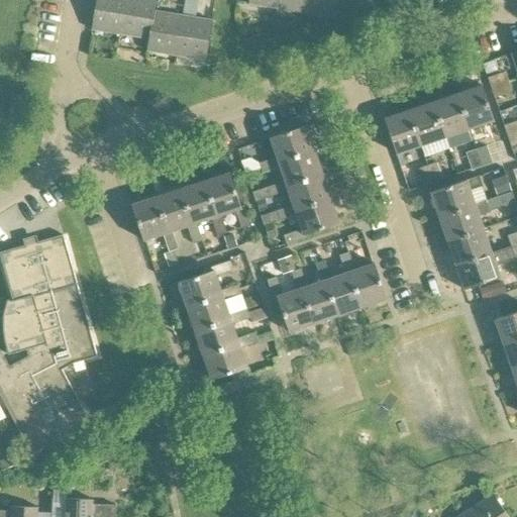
[(122,34),(127,0),(98,0),(93,29),(122,34)]
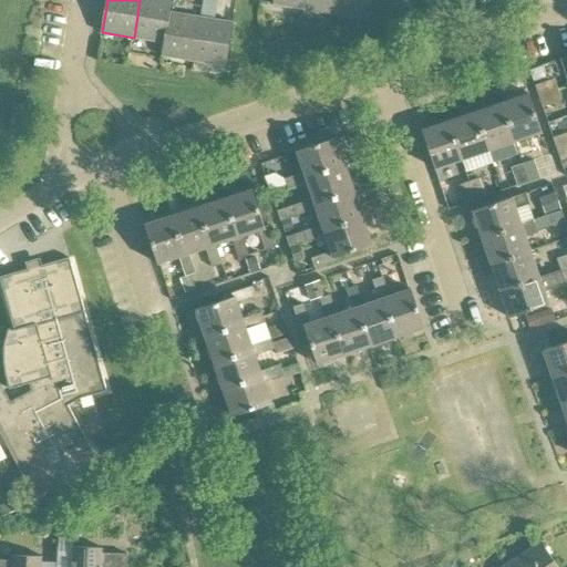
[(165,43),(172,12),(173,0),(140,0),(134,38),(165,43)]
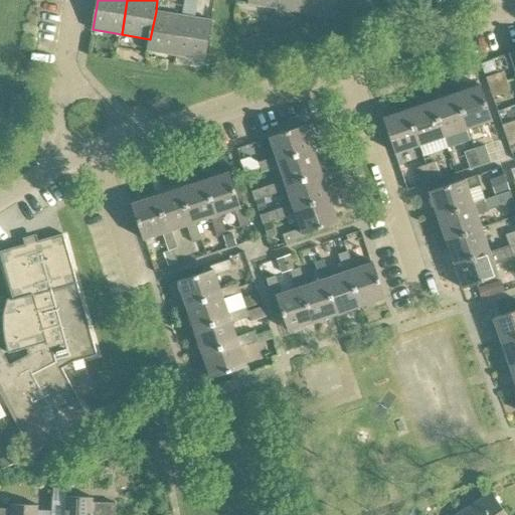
[(306,13),(308,0),(278,0),(278,8),(306,13)]
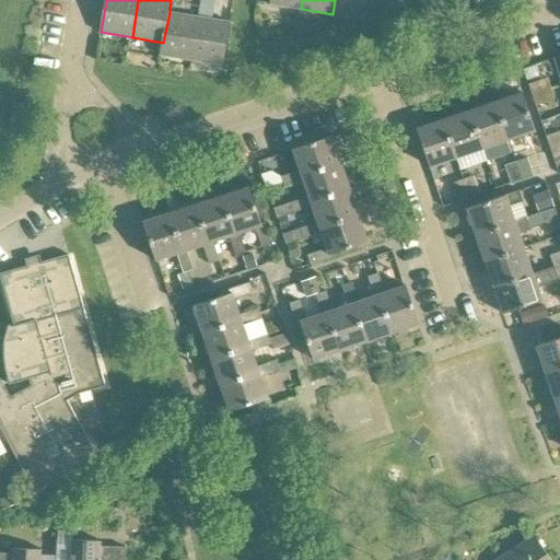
[(335,0),(333,14),(364,19),(366,0),(335,0)]
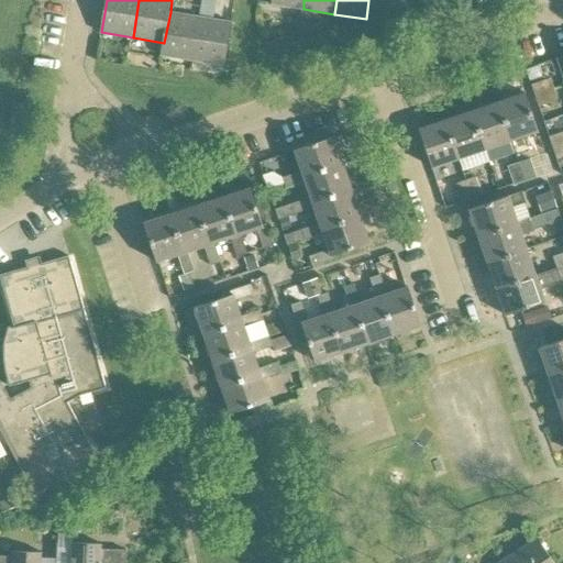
[(192,61),(200,18),(170,12),(164,43),(162,56),(192,61)]
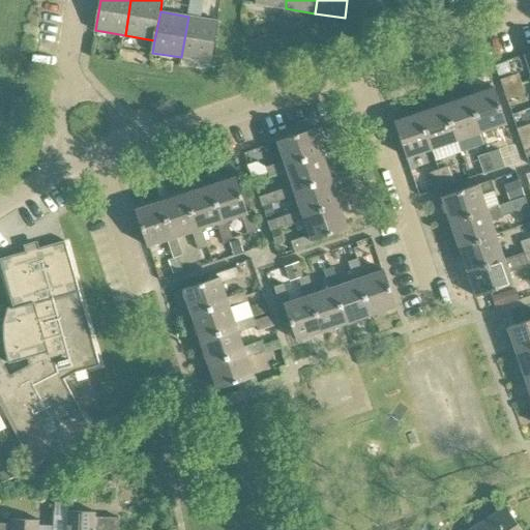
[(188,17),(181,57),(211,62),(217,21),(188,17)]
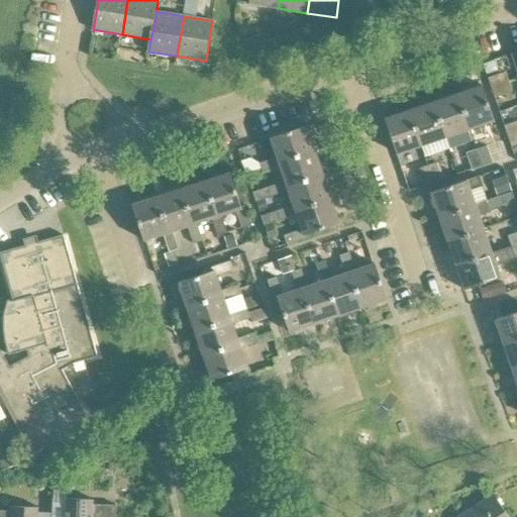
[(491,88),(509,82),(505,72),(488,77),(491,88)]
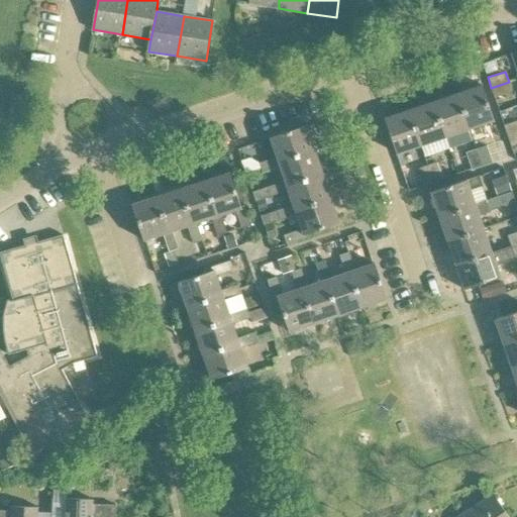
[(509,82),(491,88),(495,98),(512,93),(509,82)]
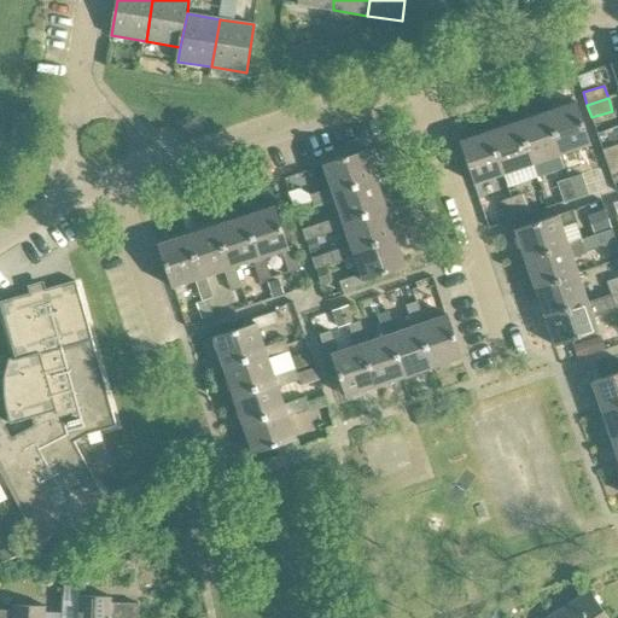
[(575,101),(548,111),(563,152),(589,144),(575,101)]
